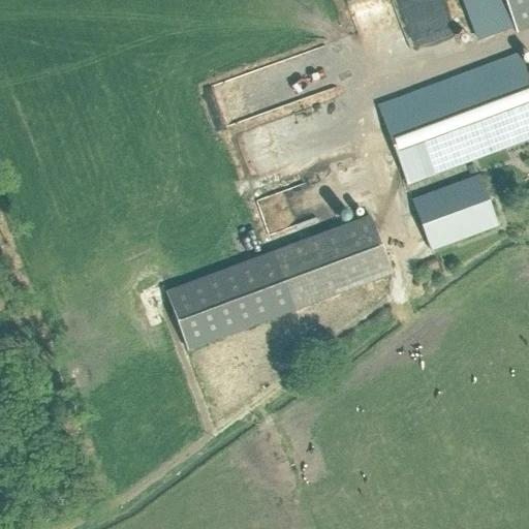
[(425,50),(411,0),(369,0),(389,75),(416,69),(412,52),(425,50)]
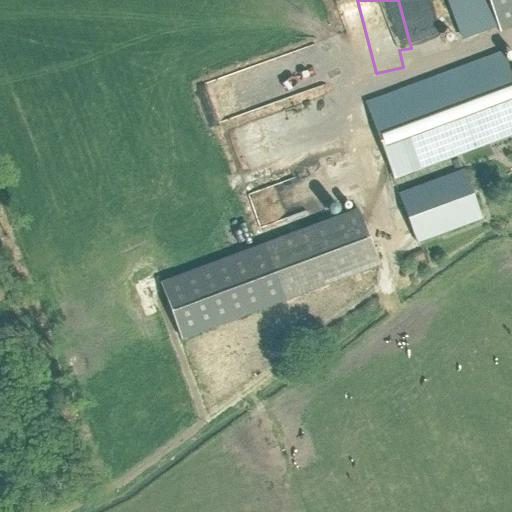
[(511,0),(485,0),(497,31),(498,36),(511,31),(511,0)]
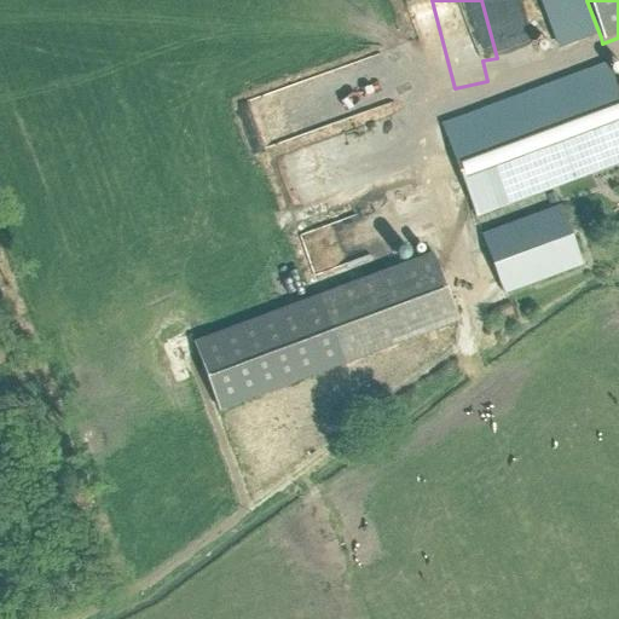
[(255,91),(268,138),(414,97),(399,48),(255,91)]
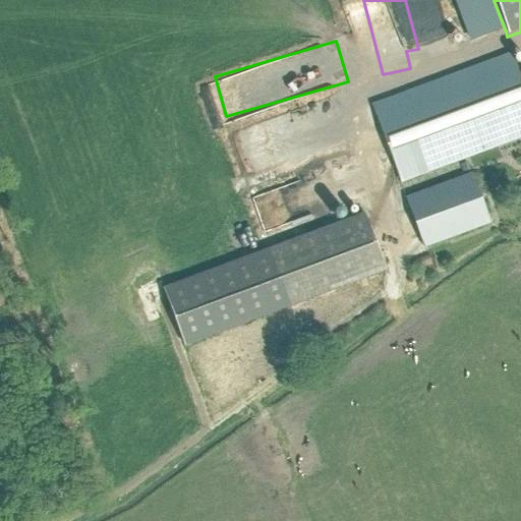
[(520,78),(511,53),(371,105),(400,181),(520,136),(520,78)]
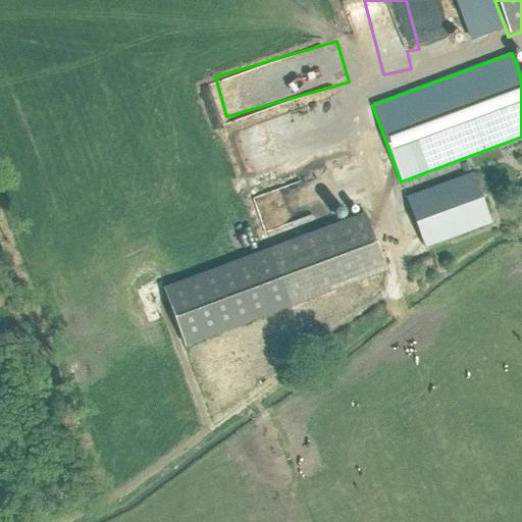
[(489,224),(471,174),(406,199),(424,249),(489,224)]
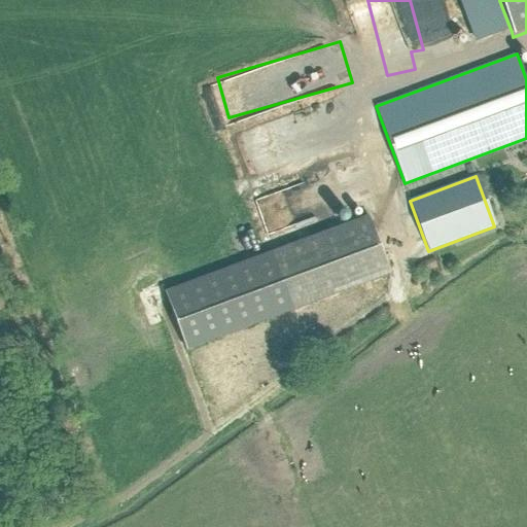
[(187,354),(291,315),(389,277),(366,219),(165,296),(187,354)]
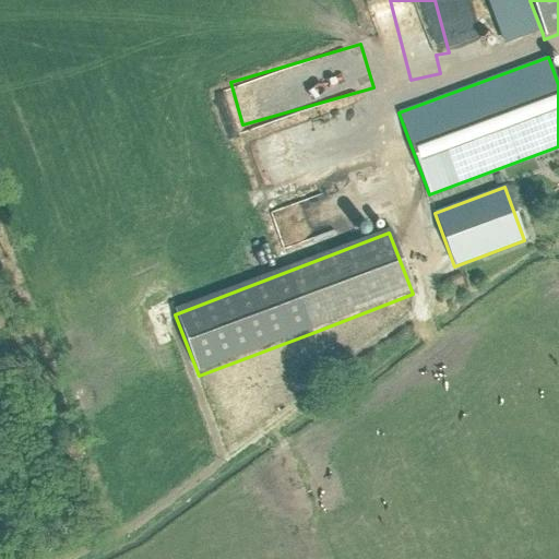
[(261,248),(261,261),(288,260),(287,248),(261,248)]
